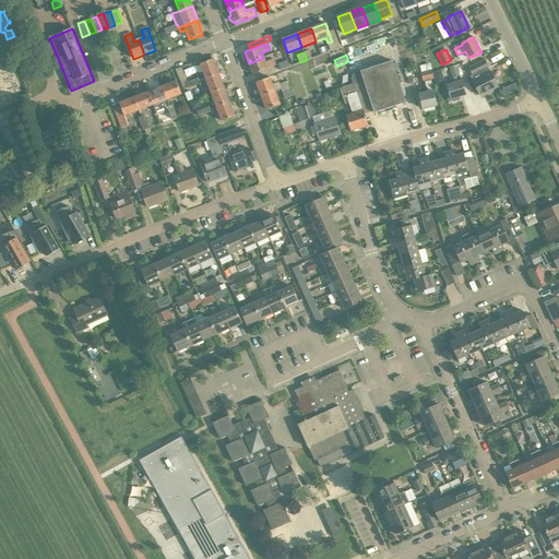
[(265,62),(263,58),(249,63),(253,74),(276,67),(274,60),(265,62)]
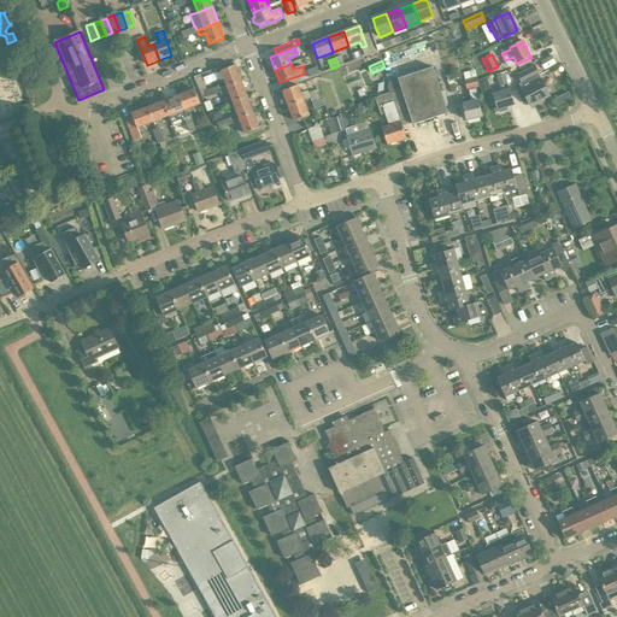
[(222,71),(224,80),(217,83),(218,86),(221,89),(242,81),(235,65),(222,71)]
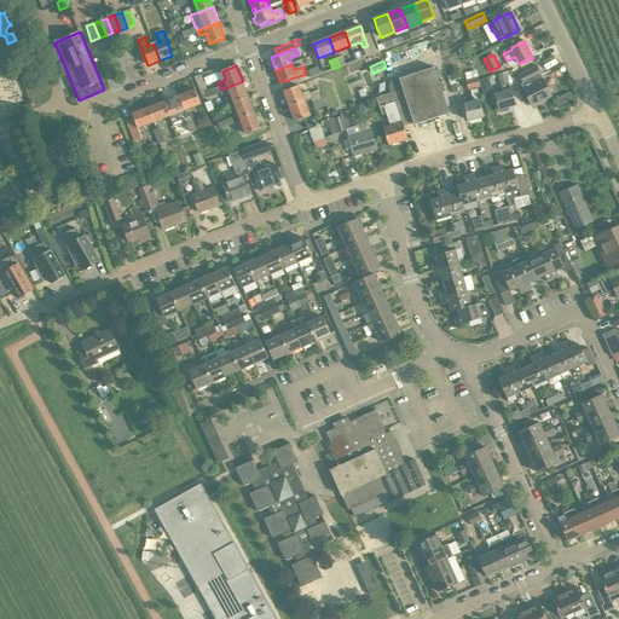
[(524,84),(527,82),(539,75),(541,75),(542,75),(537,67),(520,75),(524,84)]
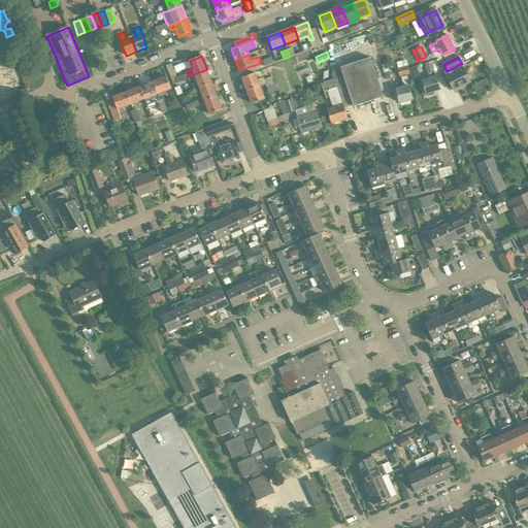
[(272,63),(270,58),(262,61),(264,66),(272,63)]
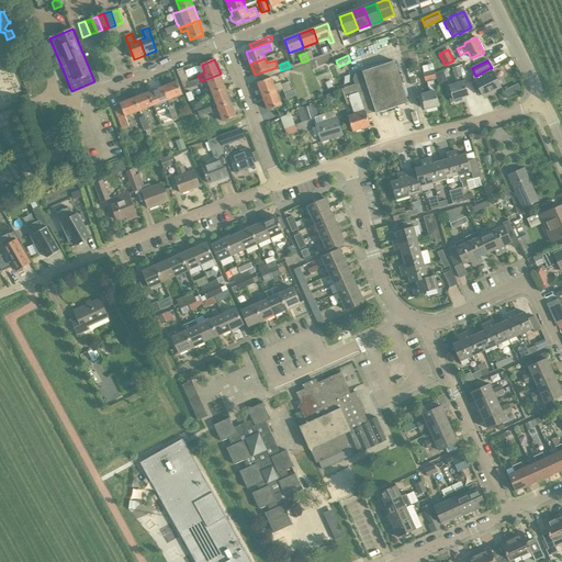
[(378,113),(407,103),(394,62),(355,75),(353,79),(356,85),(343,89),(347,104),(350,103),(355,114),(348,116),(353,132),(370,126),(359,92),(370,89),(378,113)]
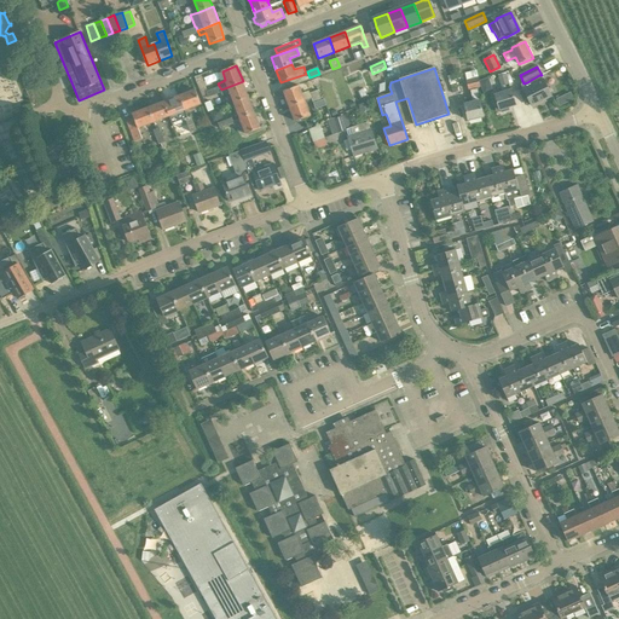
[(368,73),(363,75),(371,93),(376,91),(368,73)]
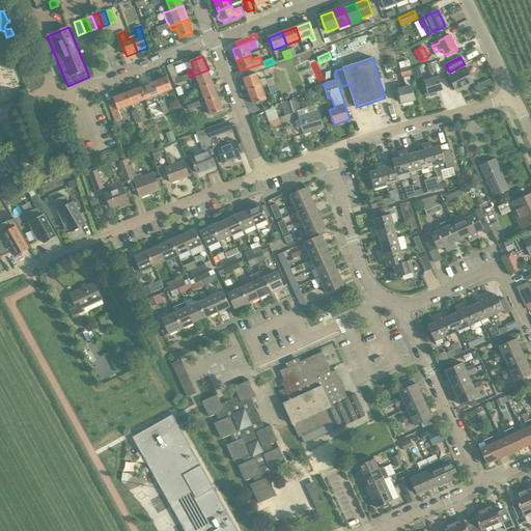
[(429,74),(437,72),(435,63),(427,66),(429,74)]
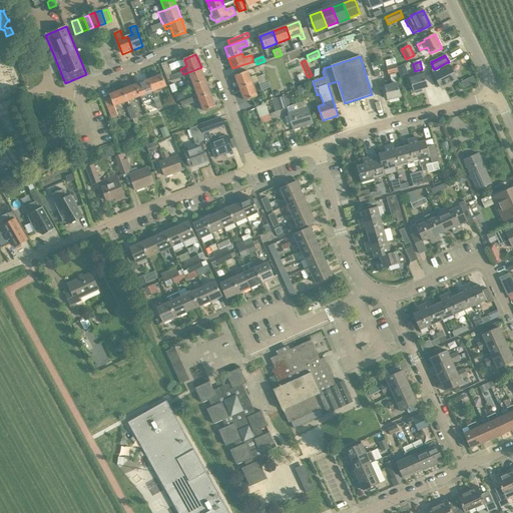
[(447,62),(437,68),(434,69),(432,70),(434,74),(438,81),(441,87),(457,79),(450,66),(448,62),(447,62)]
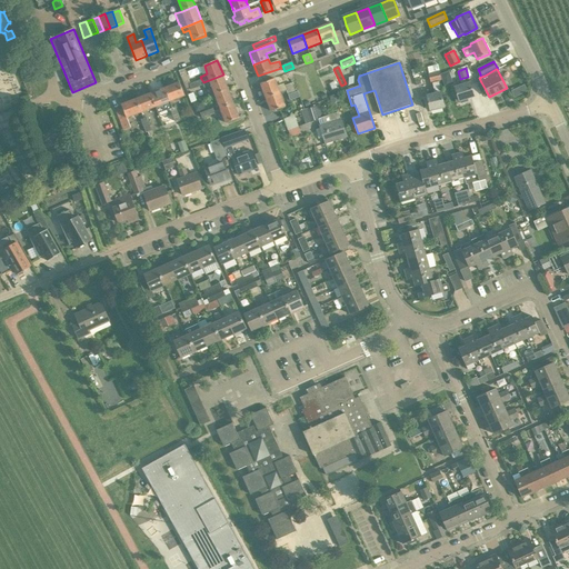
[(429,75),(431,83),(441,80),(440,72),(429,75)]
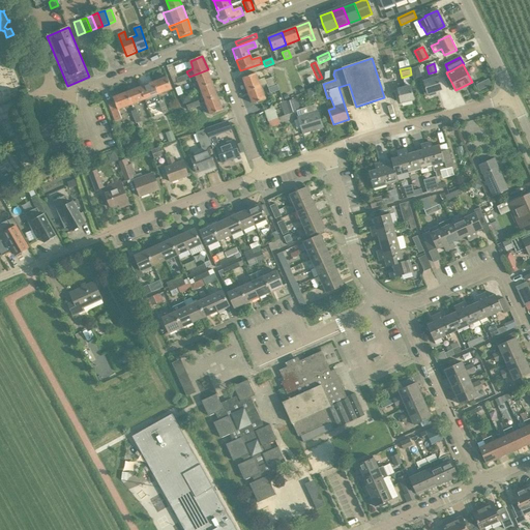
[(411,69),(413,76),(420,74),(418,67),(411,69)]
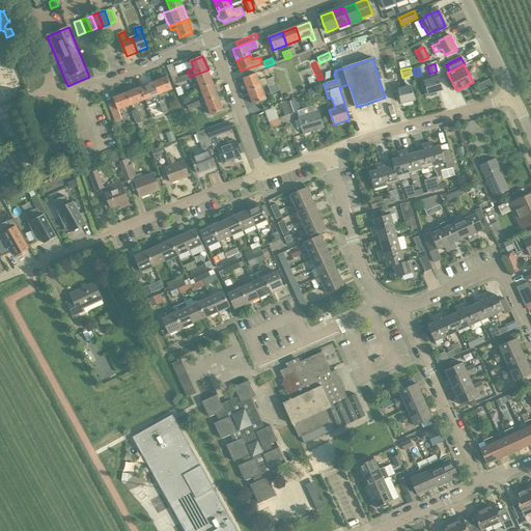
[(208,70),(190,77),(190,79),(192,82),(198,80),(201,88),(204,87),(213,83),(208,70)]
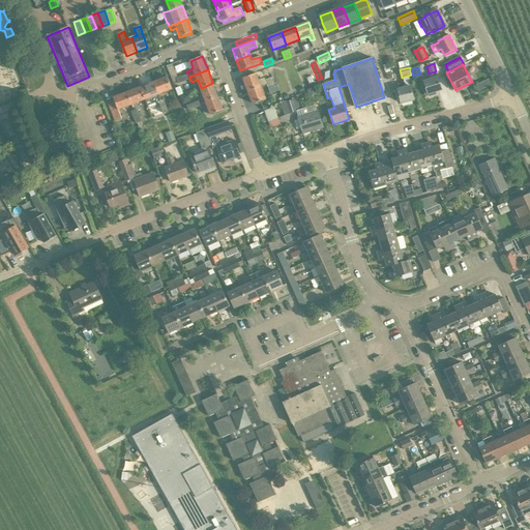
[(247,91),(261,86),(256,74),(242,79),(247,91)]
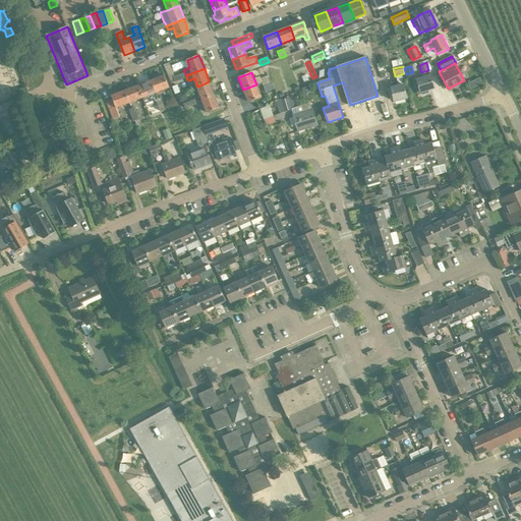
[(164,75),(151,81),(156,93),(169,88),(164,75)]
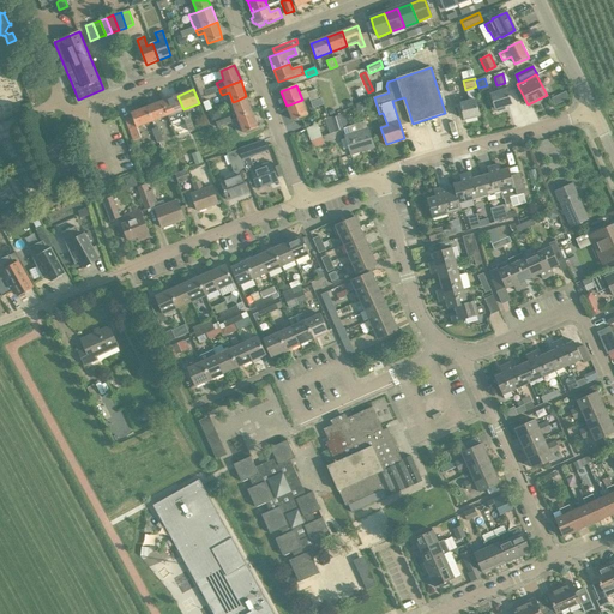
[(465,120),(480,116),(474,89),(467,90),(470,102),(462,104),(465,120)]
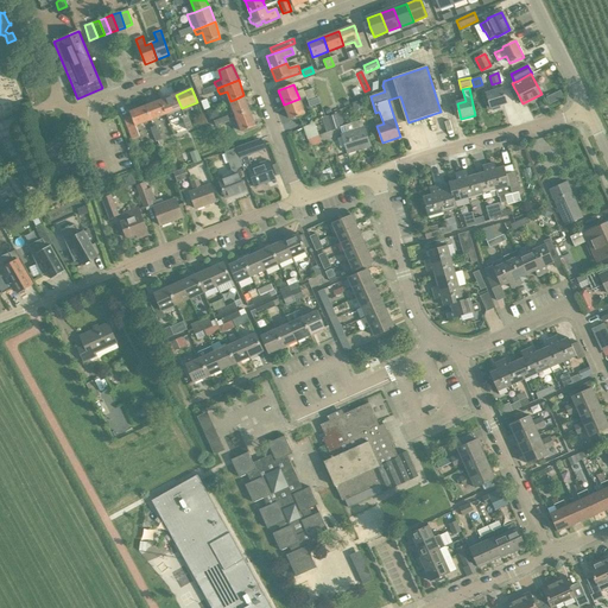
[(491,109),(492,108),(492,112),(500,109),(499,106),(507,103),(502,89),(486,94),(491,109)]
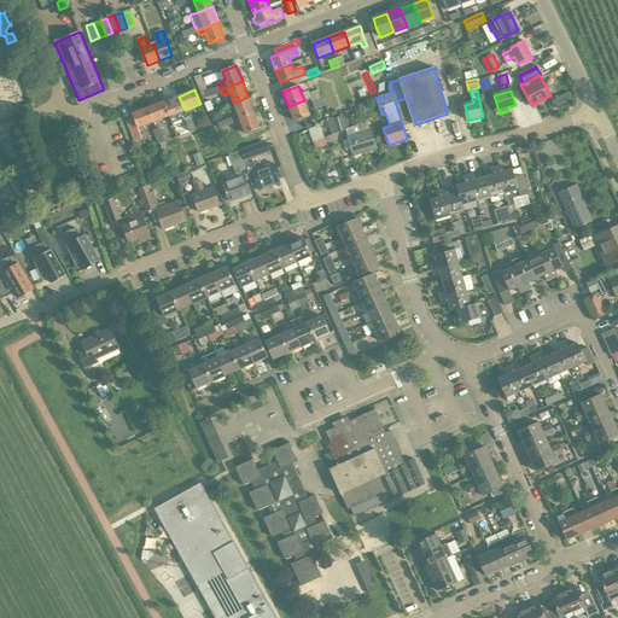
[(570,92),(563,95),(566,103),(572,99),(570,92)]
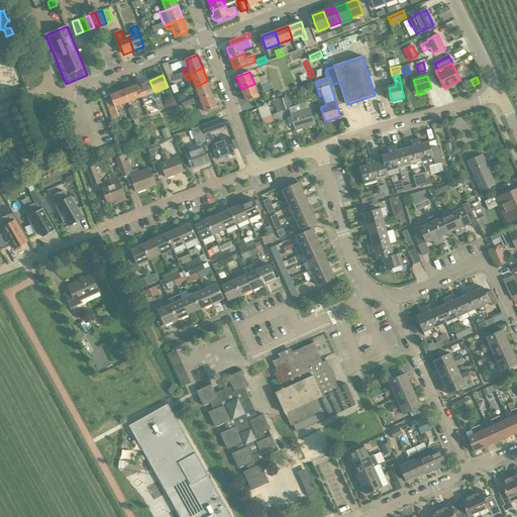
[(136,86),(141,97),(143,103),(154,99),(157,98),(154,92),(149,81),(136,86)]
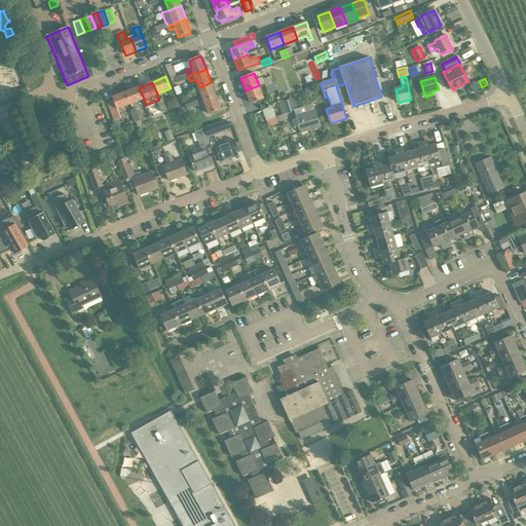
[(199,87),(204,101),(216,96),(211,82),(202,86),(199,87)]
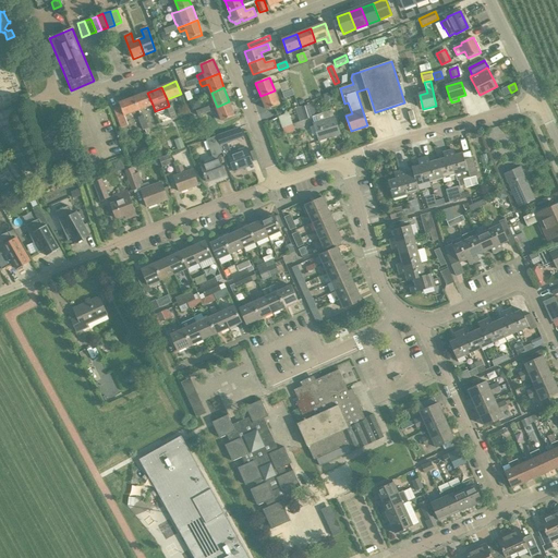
[(275,91),(261,96),(266,109),(280,104),(275,91)]
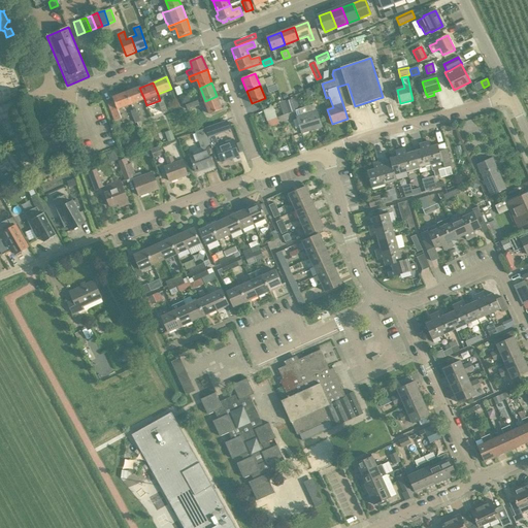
[(139,88),(126,92),(131,104),(144,99),(139,88)]
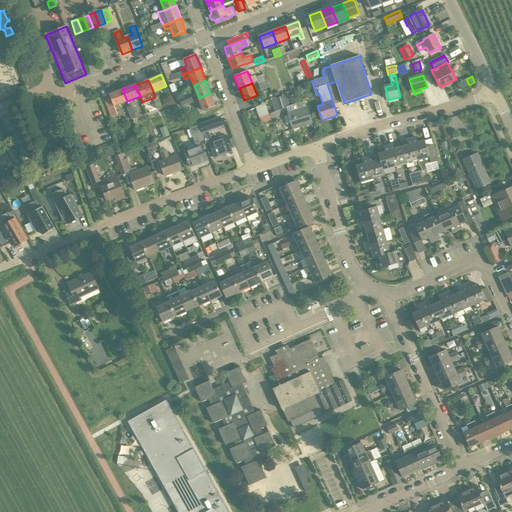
[(118,115),(114,106),(127,101),(122,89),(109,94),(111,98),(105,100),(111,117),(118,115)]
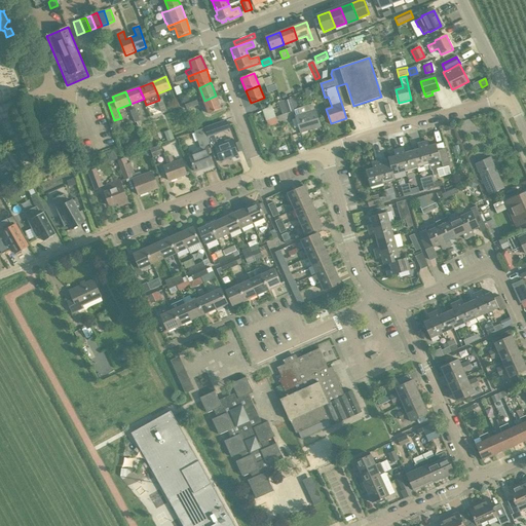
[(186,94),(179,97),(182,104),(189,101),(186,94)]
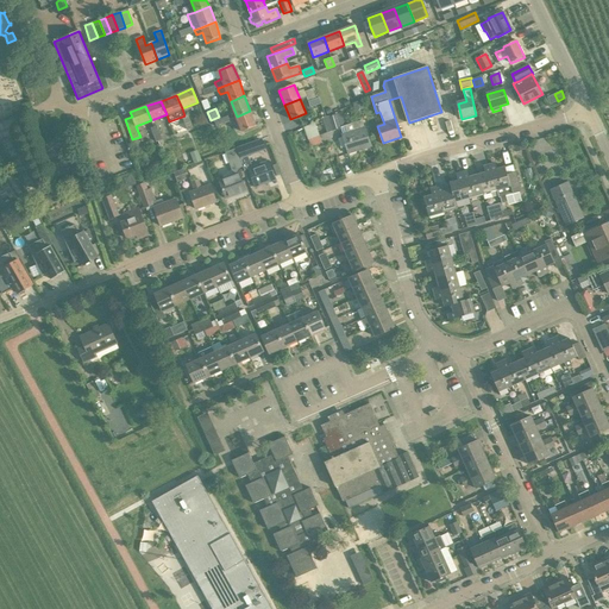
[(256,126),(250,111),(237,117),(243,132),(256,126)]
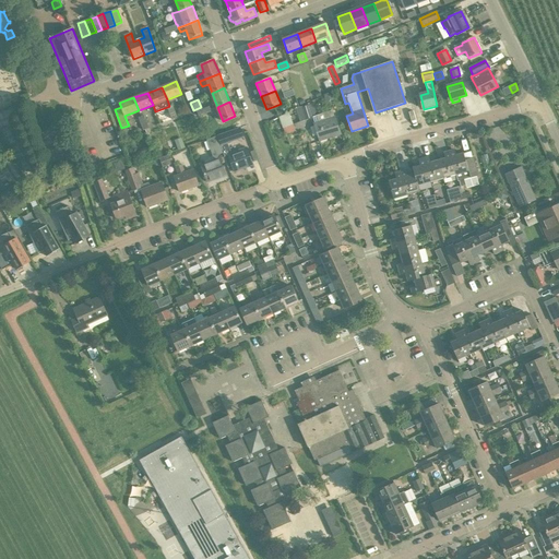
[(306,119),(312,118),(312,116),(308,105),(302,107),(306,119)]
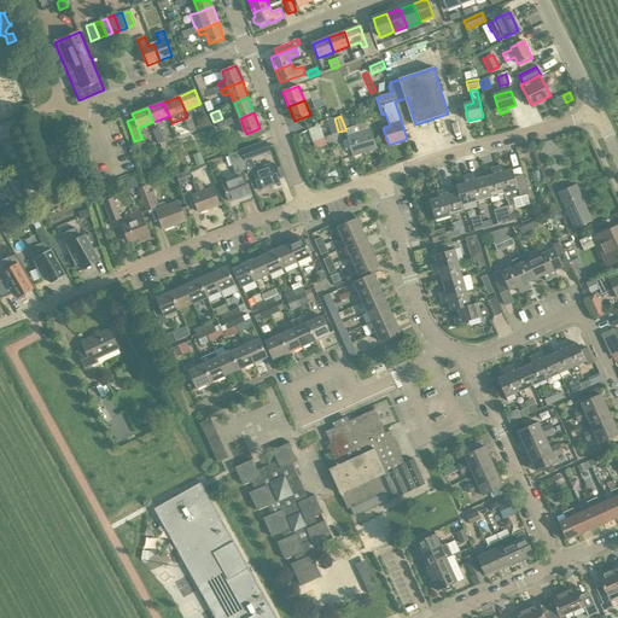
[(371,129),(369,130),(367,122),(351,128),(354,135),(348,138),(354,156),(377,149),(371,129)]
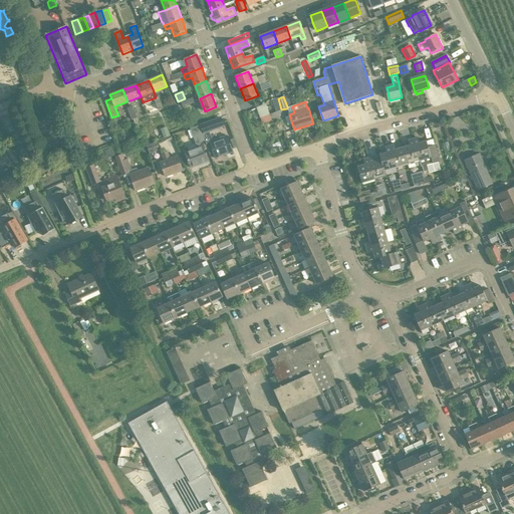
[(266,103),(257,108),(260,116),(269,113),(266,103)]
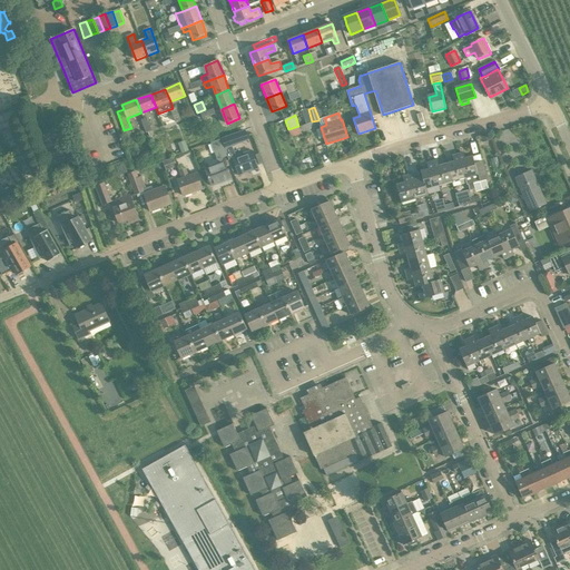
[(222,138),(225,149),(234,146),(249,140),(245,130),(222,138)]
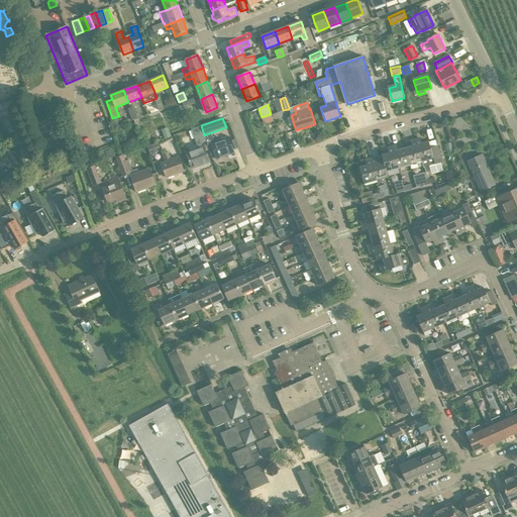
[(192,169),(209,162),(204,147),(204,148),(202,143),(207,141),(201,126),(192,129),(199,149),(187,154),(192,169)]
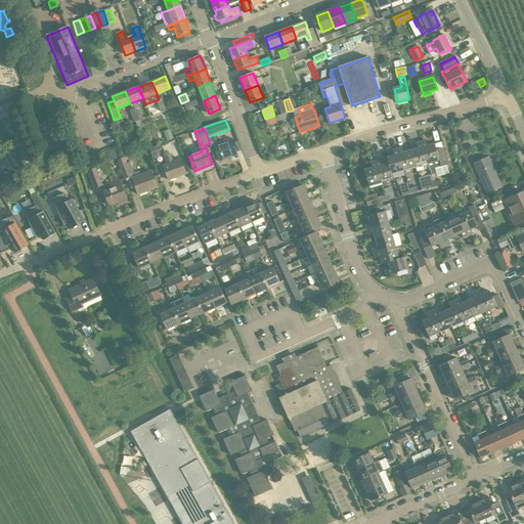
[(170,130),(164,132),(168,142),(173,139),(170,130)]
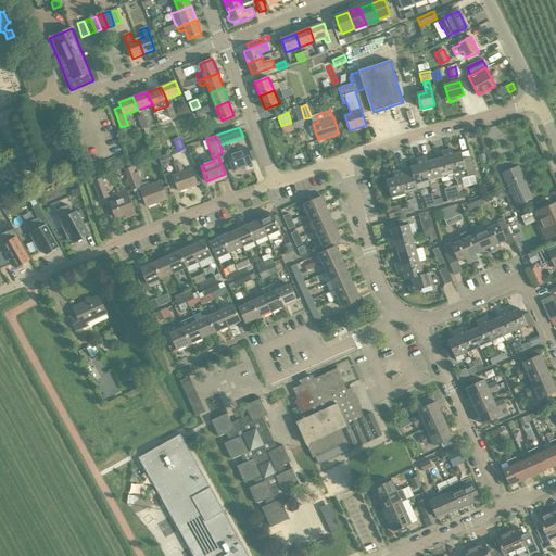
[(228,142),(219,146),(223,152),(224,152),(225,155),(227,154),(234,172),(253,164),(247,147),(231,152),(228,142)]
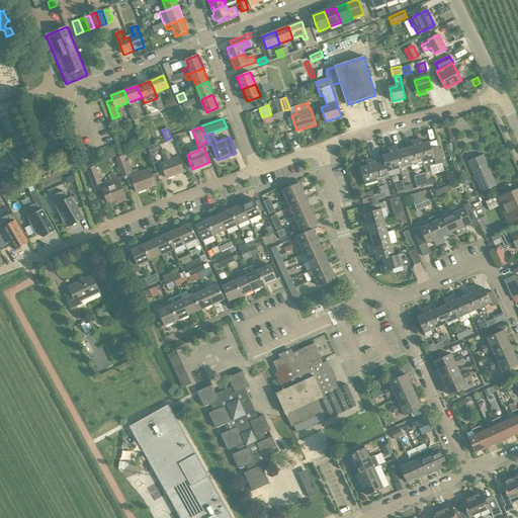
[(421,139),(416,140),(422,162),(424,168),(425,168),(426,173),(431,172),(430,167),(443,163),(439,147),(431,149),(429,142),(423,144),(421,139)]
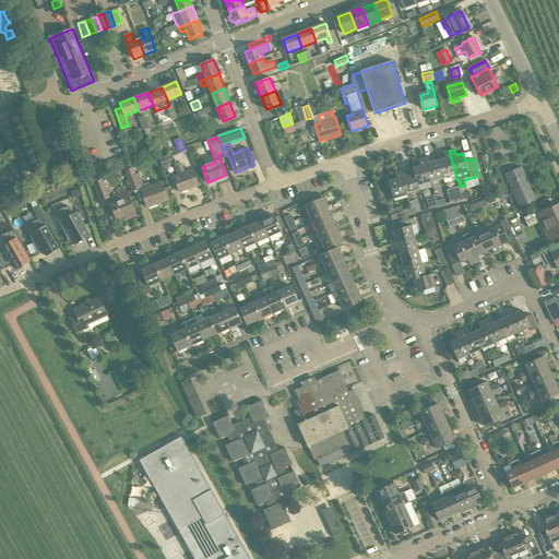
[(443,178),(444,182),(452,180),(450,176),(455,175),(449,151),(443,153),(445,158),(438,161),(443,178)]
